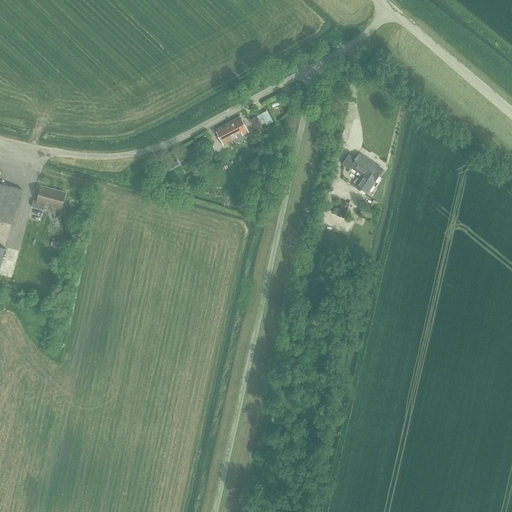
[(261,125),(265,123),(260,114),(250,120),(257,135),(264,131),(261,125)]
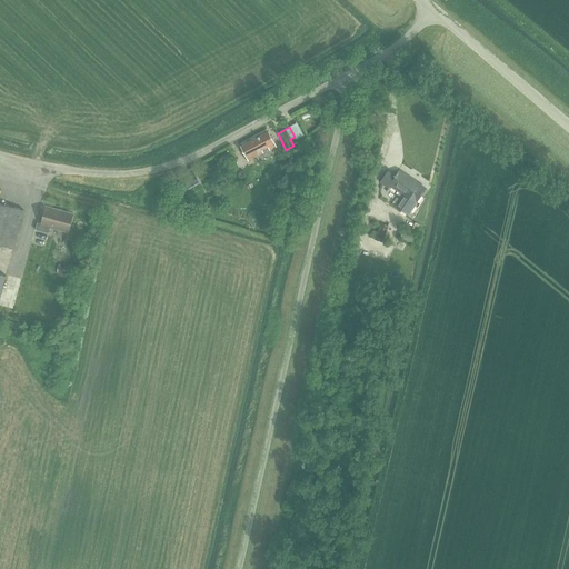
[(248,161),(257,157),(265,152),(262,150),(268,147),(270,150),(277,147),(268,131),(240,147),(248,161)]
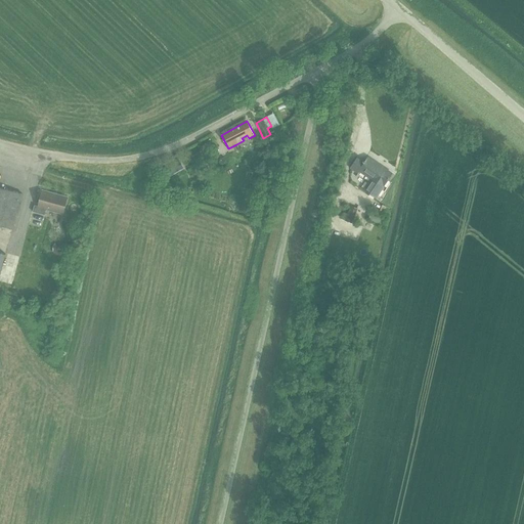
[(376,198),(391,174),(367,158),(365,162),(358,157),(350,168),(358,173),(359,171),(370,178),(364,189),(376,198)]
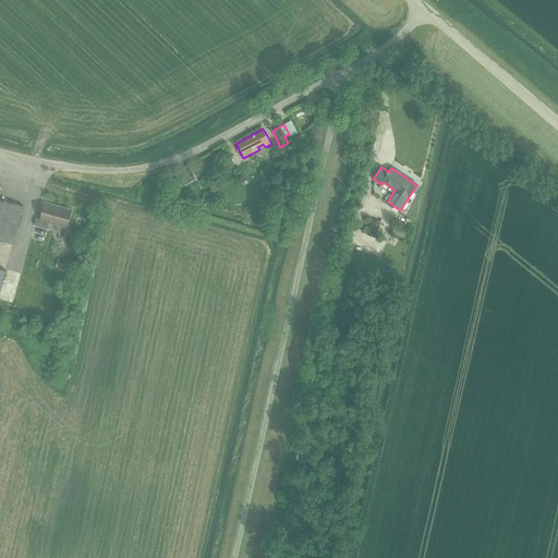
[(181,174),(185,183),(194,179),(190,170),(181,174)]
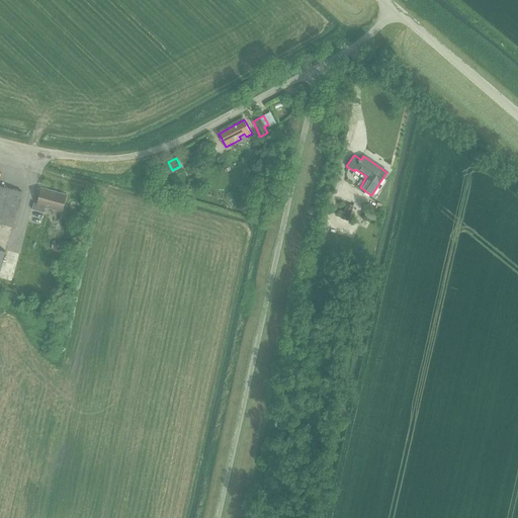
[(171,174),(166,165),(160,169),(165,178),(171,174)]
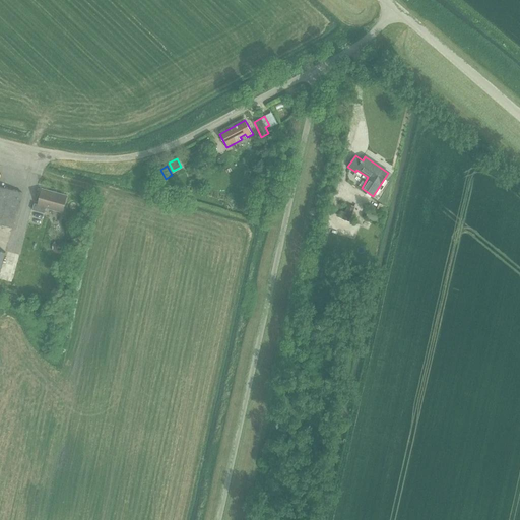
[(0,241),(8,244),(12,228),(22,192),(0,186),(0,241)]
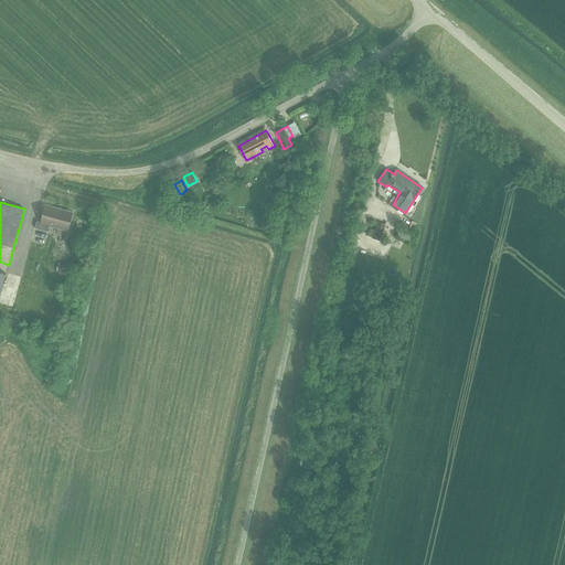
[(41,223),(36,222),(35,228),(49,232),(50,225),(67,231),(72,213),(45,205),(41,223)]
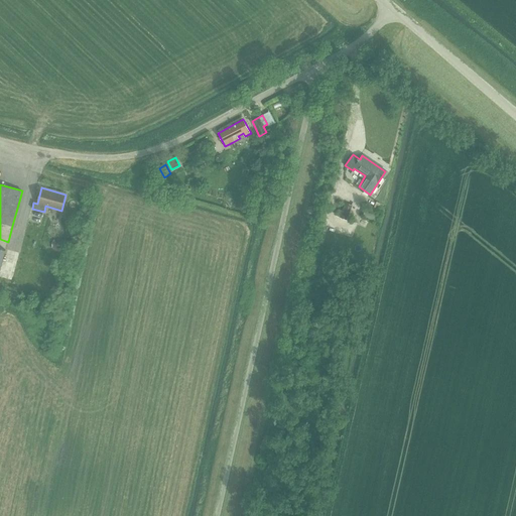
[(345,224),(352,206),(346,203),(338,222),(345,224)]
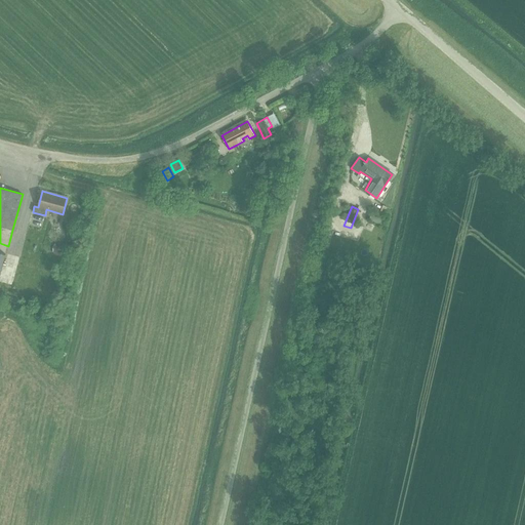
[(386,219),(376,214),(373,220),(382,225),(386,219)]
